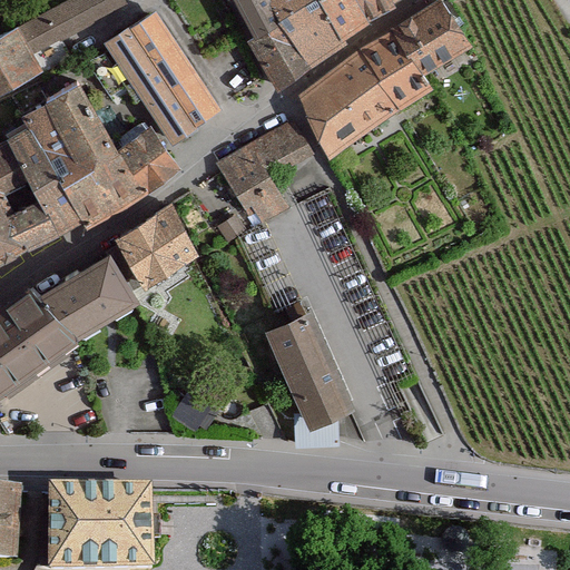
[(119,0),(70,0),(23,26),(35,47),(119,0)]
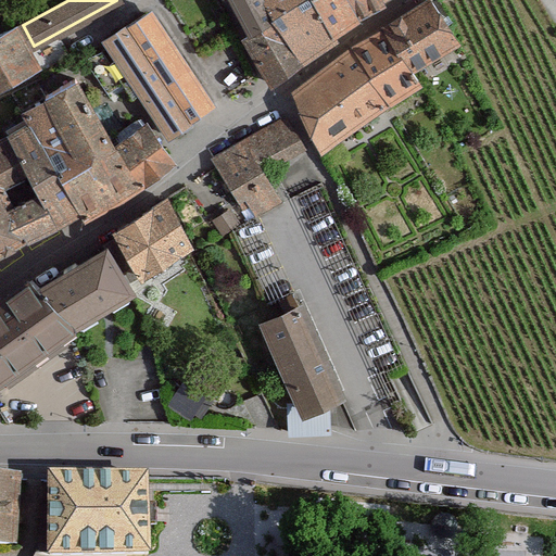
[(225,0),(244,30),(268,15),(257,0),(225,0)]
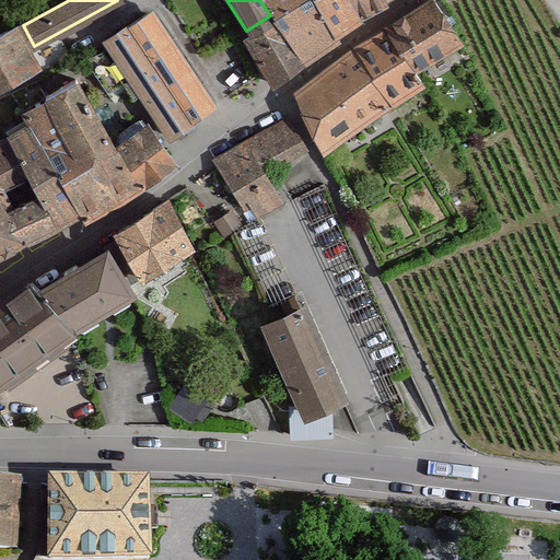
[(341,33),(321,0),(259,0),(270,15),(301,61),(341,33)]
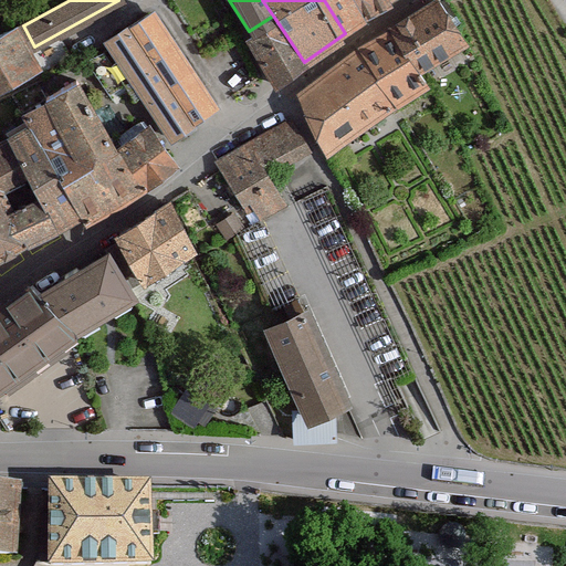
[(366,19),(354,0),(324,0),(345,33),(366,19)]
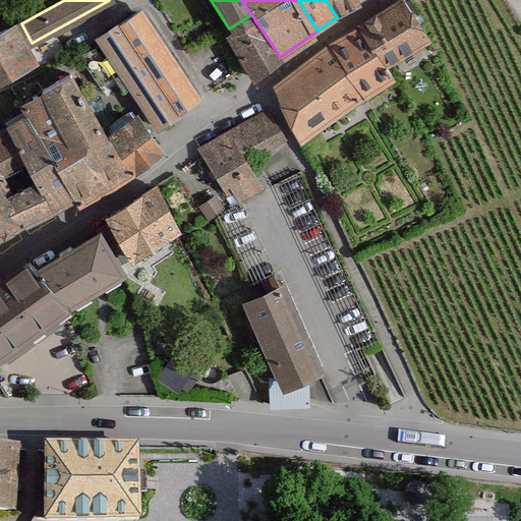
[(359,5),(356,0),(326,0),(337,17),(359,5)]
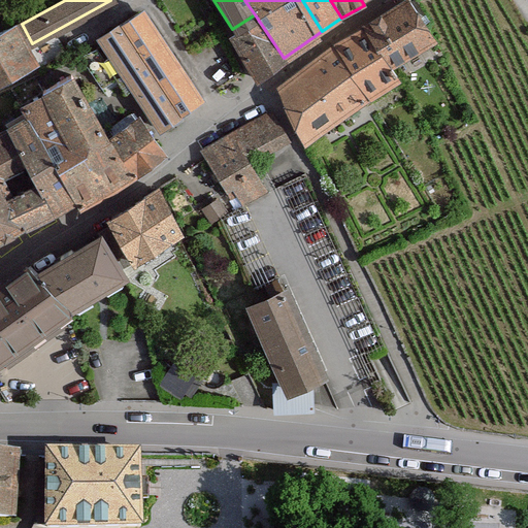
[(428,41),(403,2),(367,25),(392,63),(428,41)]
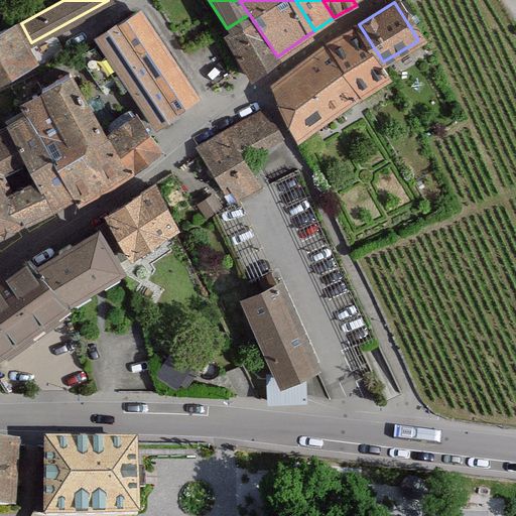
[(190,101),(138,14),(97,38),(149,126),(190,101)]
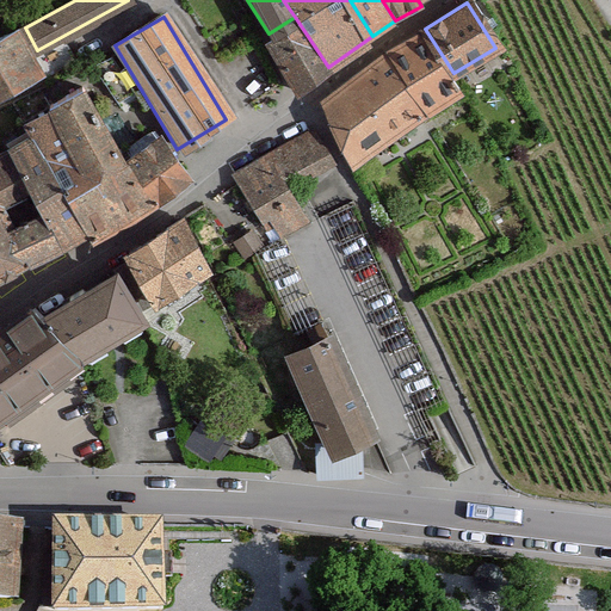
[(328,67),(295,17),(269,34),(260,39),(295,90),(328,67)]
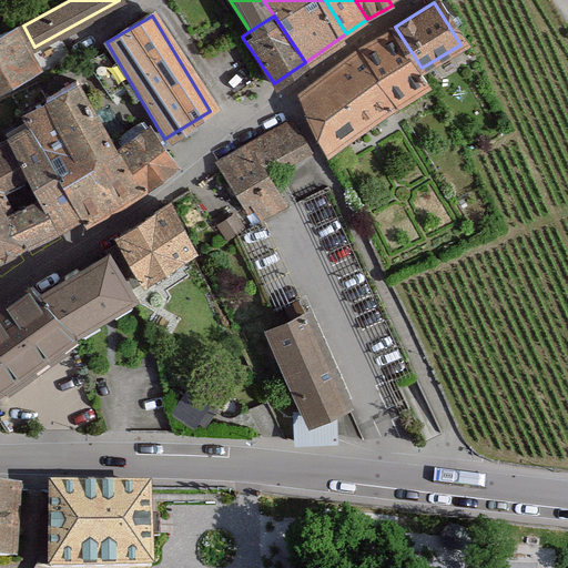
[(0,85),(31,69),(9,31),(0,36),(0,85)]
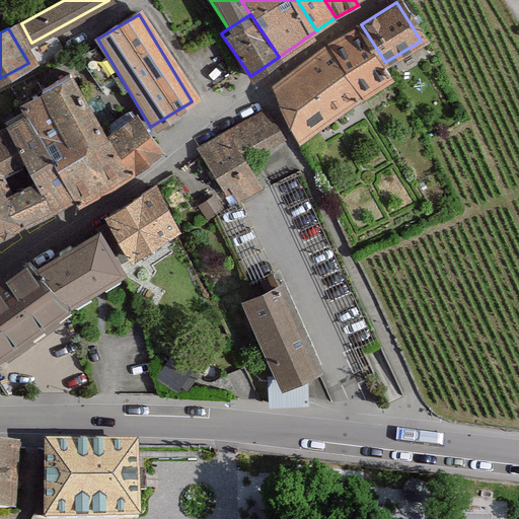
[(387,80),(358,33),(272,88),(301,135),(387,80)]
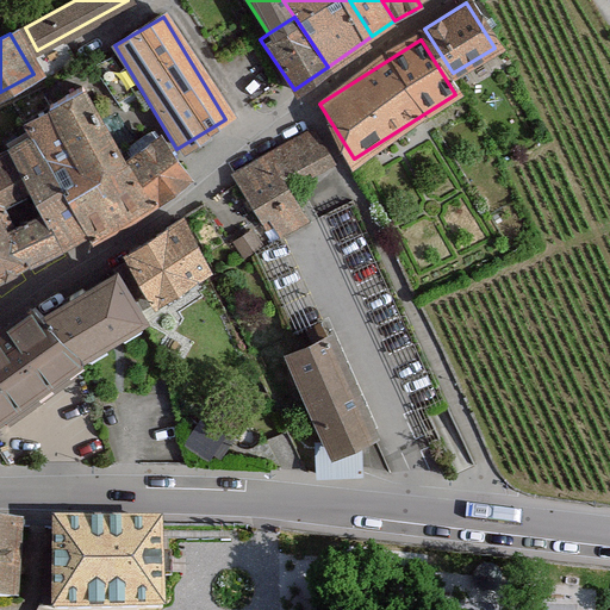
[(142,205),(79,93),(27,122),(89,234),(142,205)]
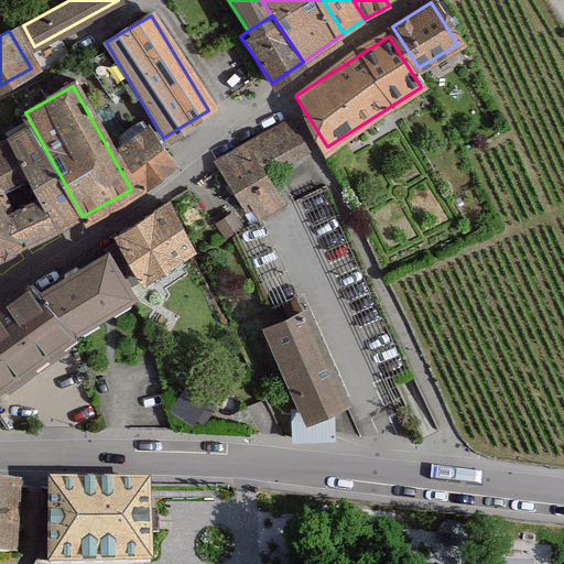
[(302,148),(286,121),(223,158),(256,216),(279,203),(260,171),(302,148)]
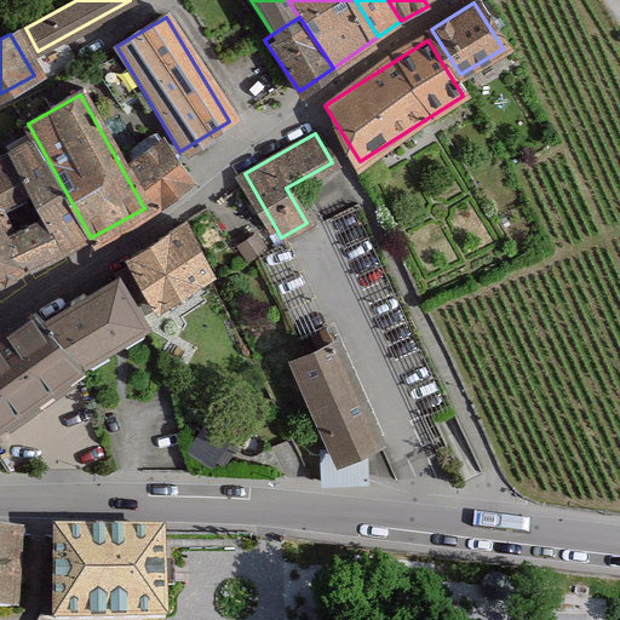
[(188,181),(160,143),(131,164),(159,201),(188,181)]
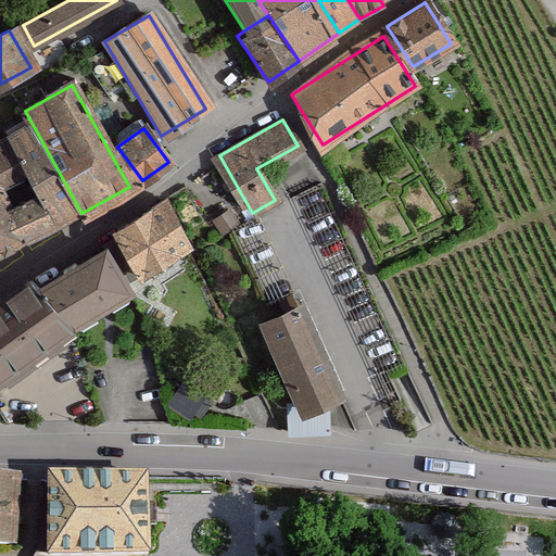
[(0,245),(66,209),(23,134),(0,146),(0,245)]
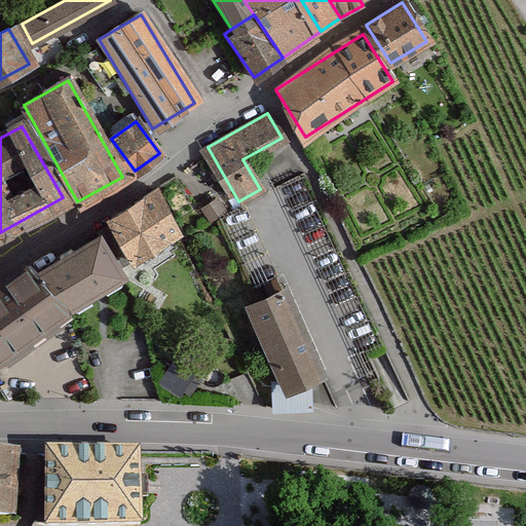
[(179,232),(157,194),(106,222),(127,261),(179,232)]
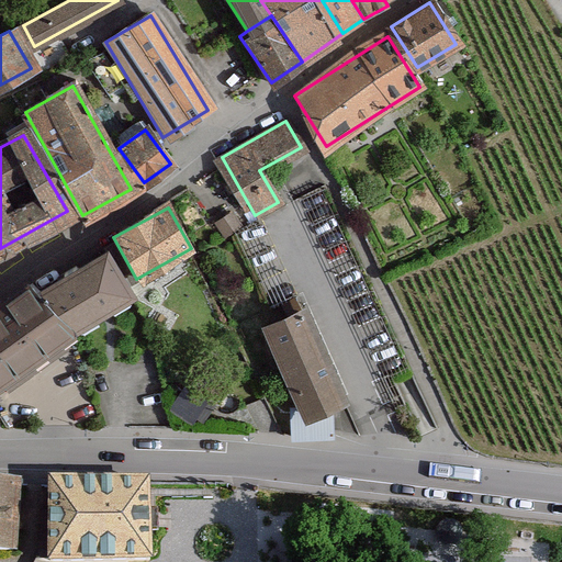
[(233,213),(216,223),(225,237),(242,226),(233,213)]
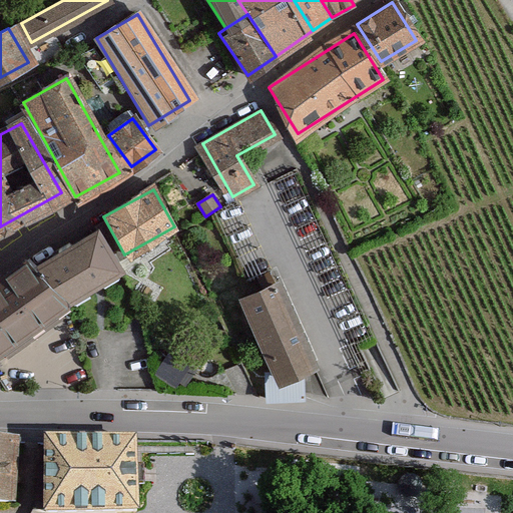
[(115,271),(91,230),(40,261),(64,301),(115,271)]
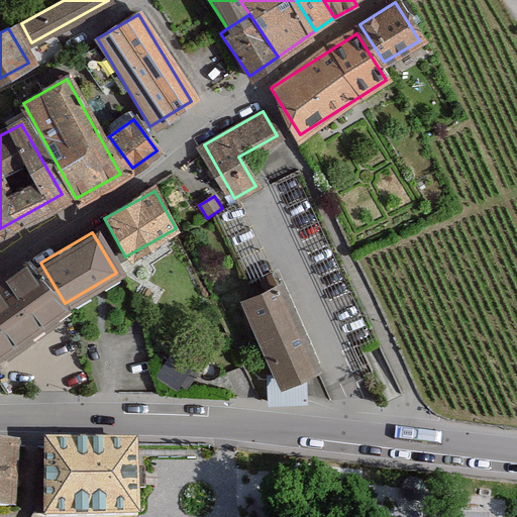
[(0,345),(52,306),(19,266),(0,280),(0,345)]
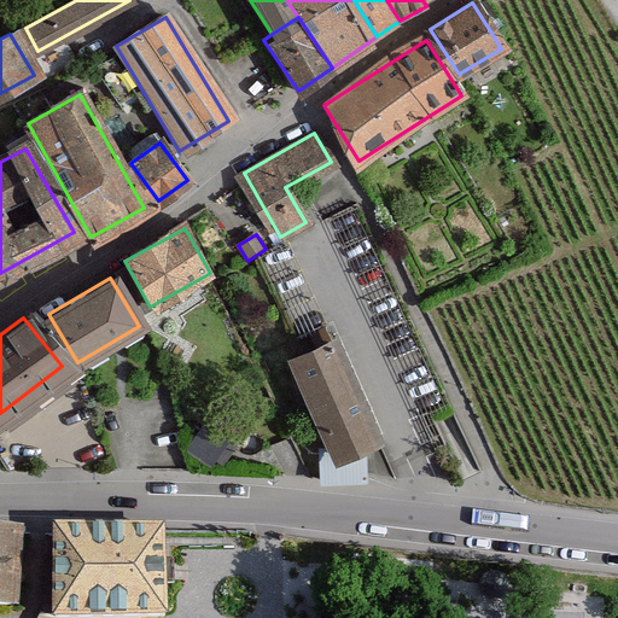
[(303,357),(290,363),(337,466),(384,445),(337,342),(303,357)]
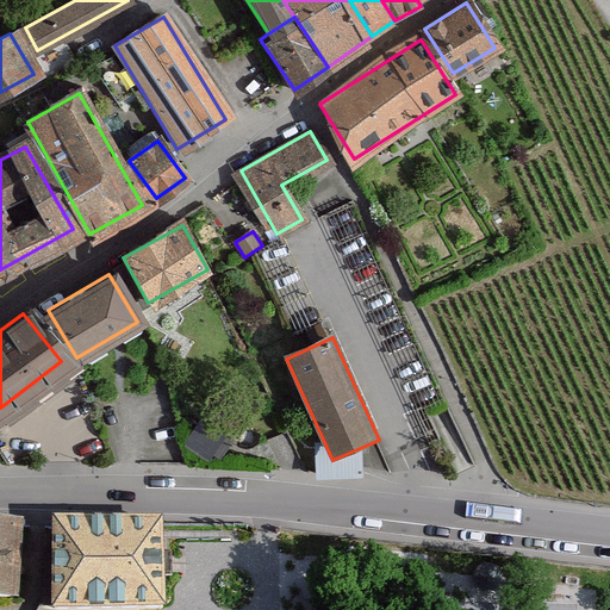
[(0,603),(24,604),(26,520),(0,518),(0,603)]
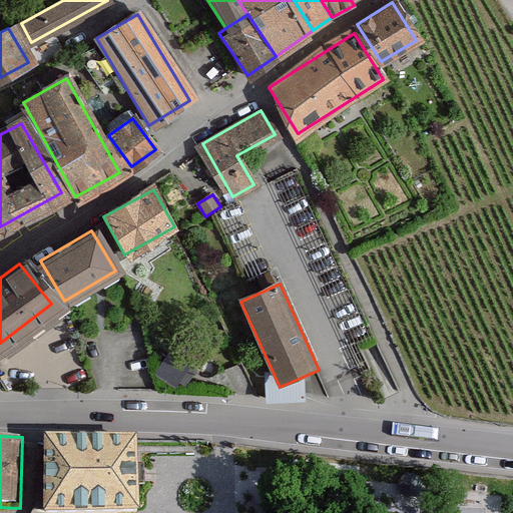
[(40,443),(40,512),(138,512),(139,443),(40,443)]
